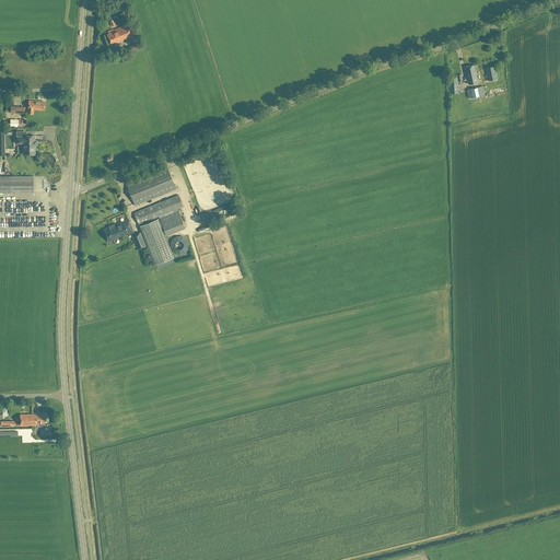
[(108,34),(107,34),(111,44),(120,41),(121,43),(127,39),(127,38),(130,37),(131,37),(135,36),(130,23),(126,25),(113,30),(108,32),(108,34)]
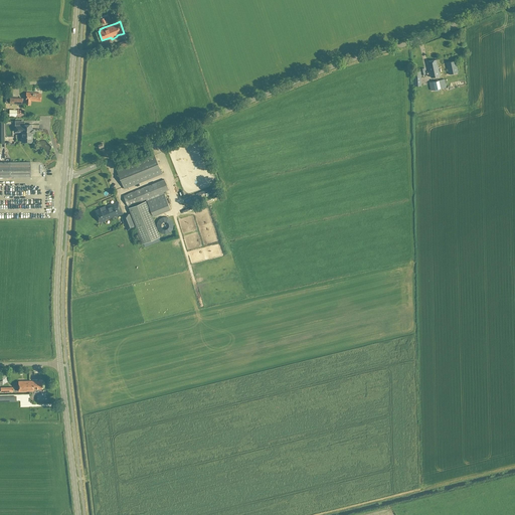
[(439,64),(438,59),(428,61),(432,77),(440,75),(438,65),(439,64)]
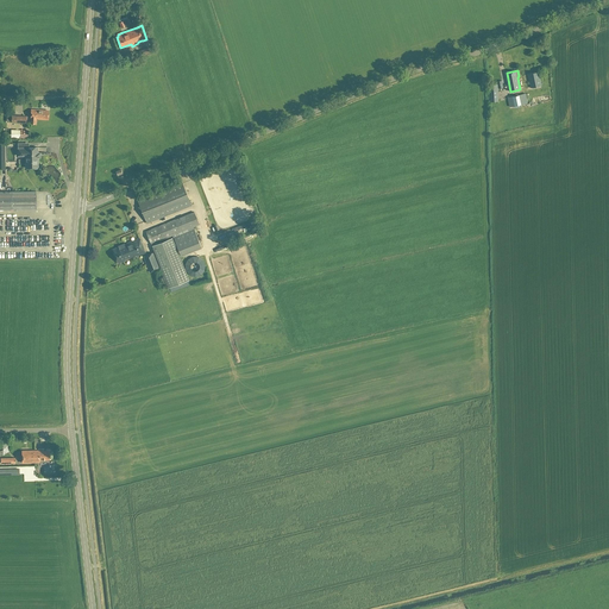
[(541,86),(539,71),(527,74),(531,88),(541,86)]
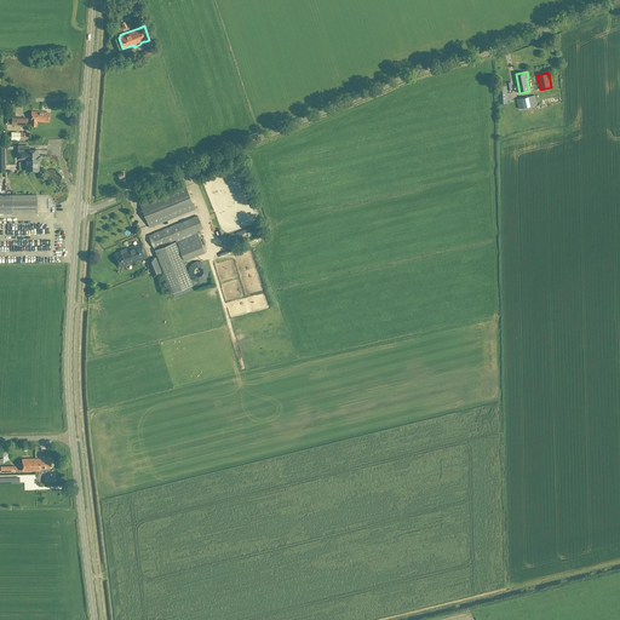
[(537,105),(534,96),(517,99),(518,109),(537,105)]
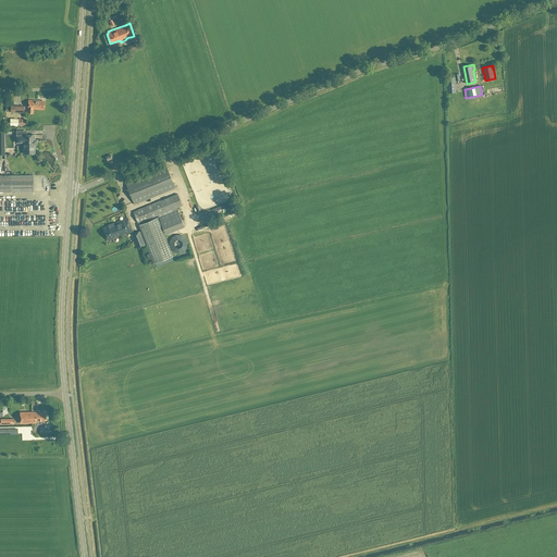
[(28,109),(27,113),(33,113),(33,109),(44,110),(45,101),(37,101),(37,100),(28,100),(27,109),(28,109)]
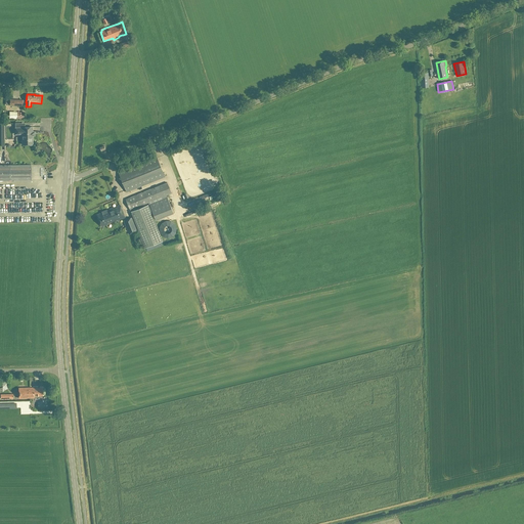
[(6,127),(9,129),(8,132),(11,134),(14,127),(7,124),(6,127)]
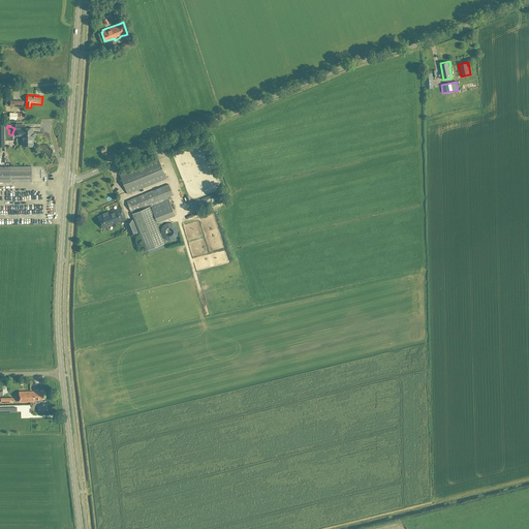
[(22,129),(16,129),(16,135),(22,135),(23,146),(33,146),(32,136),(34,136),(34,132),(32,132),(32,128),(22,128),(22,129)]
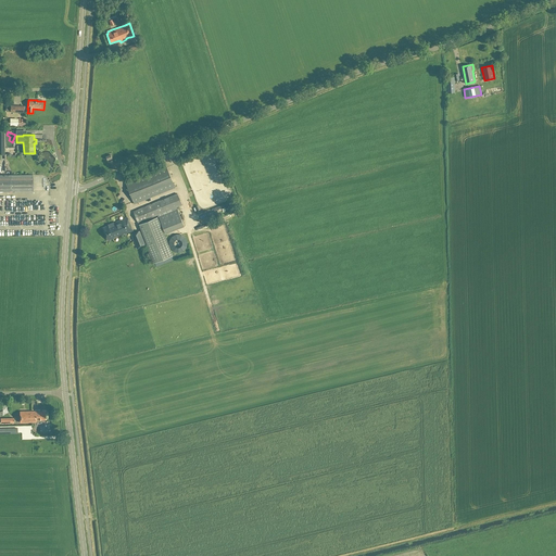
[(166,166),(126,182),(135,204),(175,188),(166,166)]
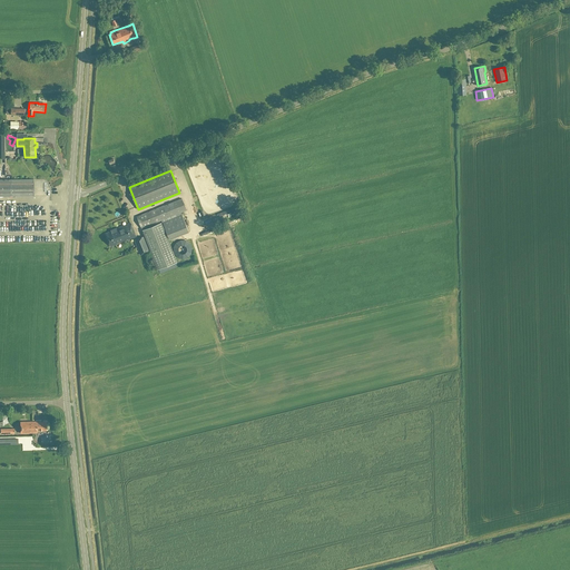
[(33,179),(0,179),(0,195),(33,195),(33,179)]
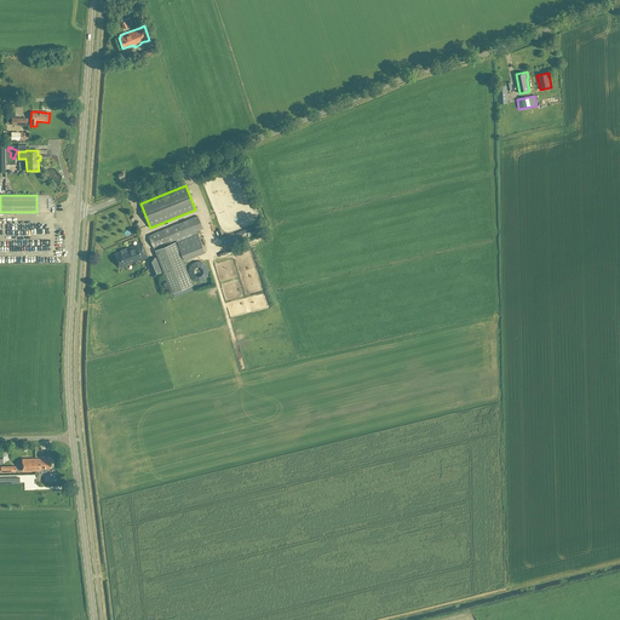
[(197,216),(149,236),(155,248),(204,229),(197,216)]
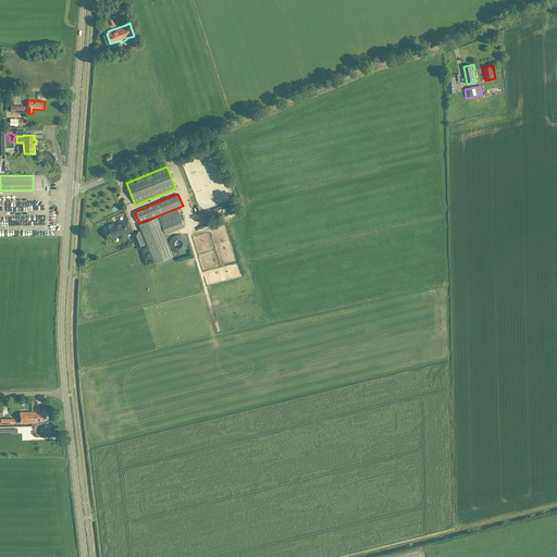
[(114,224),(103,229),(108,240),(118,237),(133,232),(127,218),(124,220),(125,221),(122,222),(121,221),(114,223),(114,224)]
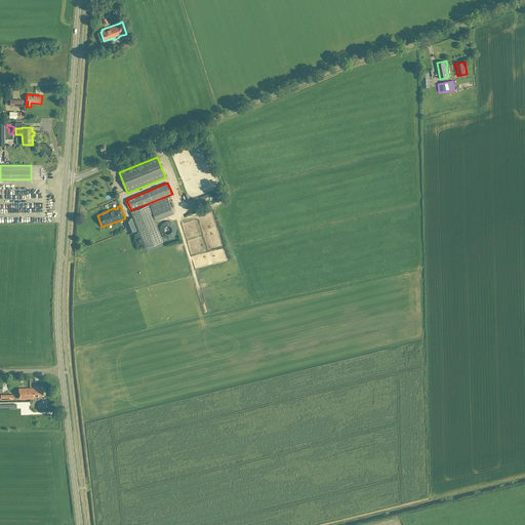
[(149,205),(131,212),(146,248),(163,241),(149,205)]
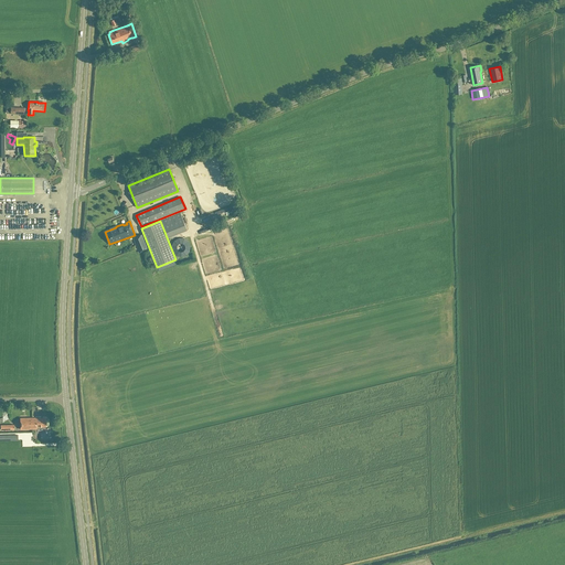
[(145,240),(144,240),(141,235),(134,238),(136,243),(139,253),(148,249),(145,240)]
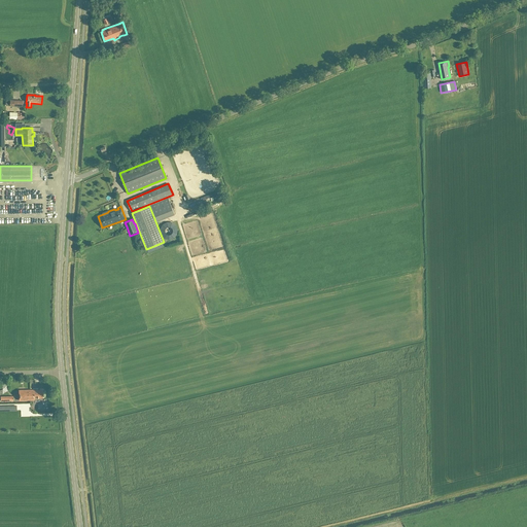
[(5,391),(8,389),(4,382),(0,384),(5,391)]
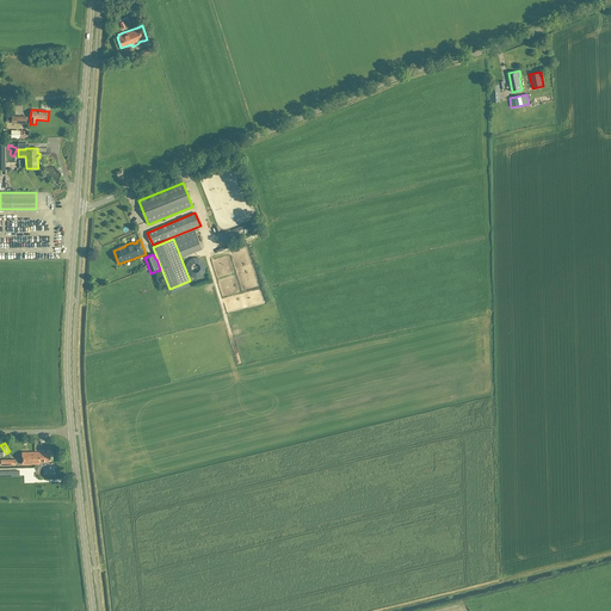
[(39,452),(39,451),(22,452),(22,464),(39,463),(39,462),(50,461),(49,452),(39,452)]
